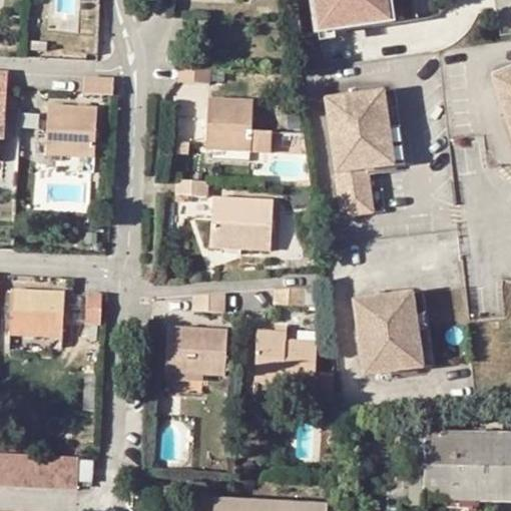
[(308,0),(313,30),(395,18),(391,0),(308,0)]
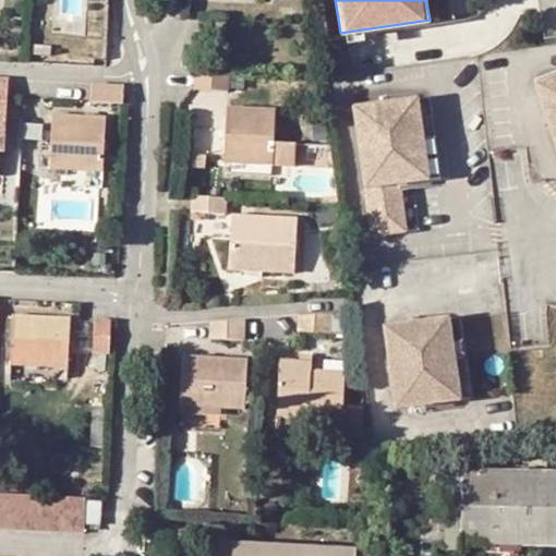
[(196,88),(237,87),(237,73),(226,72),(197,72),(196,88)]
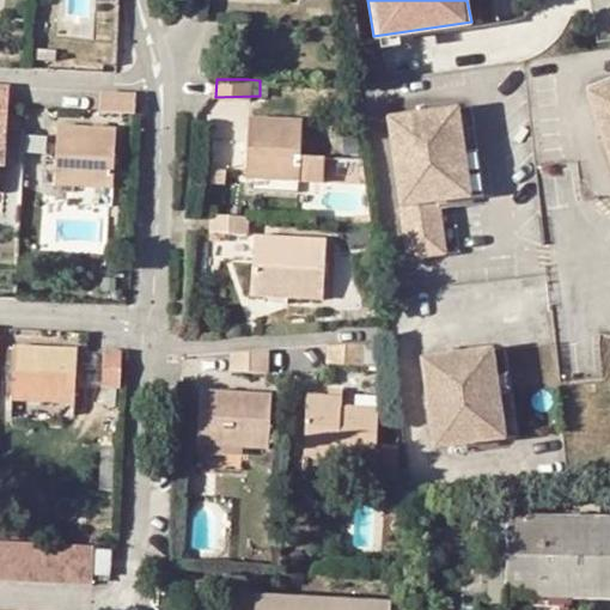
[(609,147),(609,91),(591,99),(609,147)]
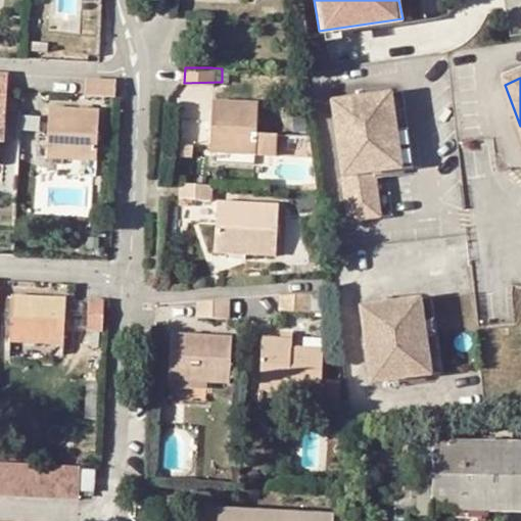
[(84,79),(83,93),(111,94),(112,80),(84,79)]
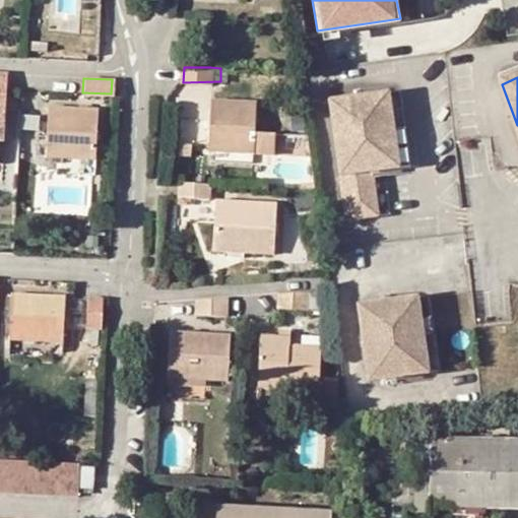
[(401,91),(390,92),(395,130),(407,129),(401,91)]
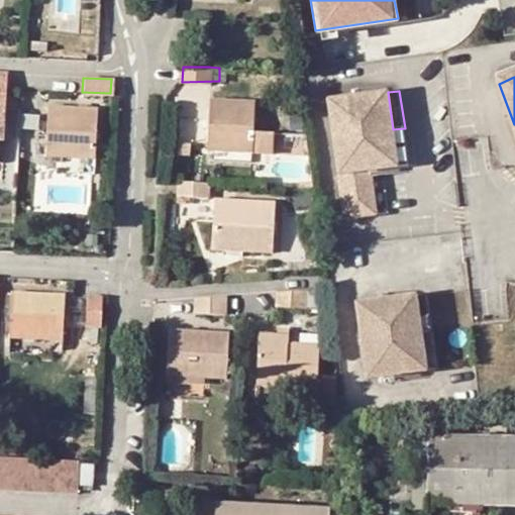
[(347,219),(378,214),(372,171),(399,167),(393,129),(388,92),(329,101),(347,219)]
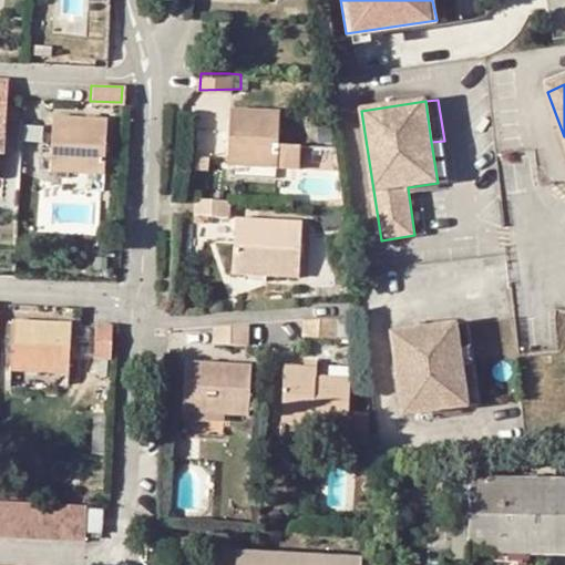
[(299,144),(277,143),(277,112),(229,111),(227,155),(250,157),(250,165),(298,166),(299,144)]
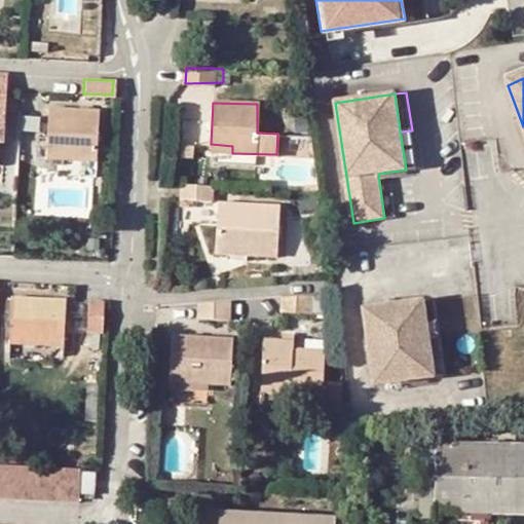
[(96,112),(46,110),(42,162),(72,163),(72,153),(92,154),(96,112)]
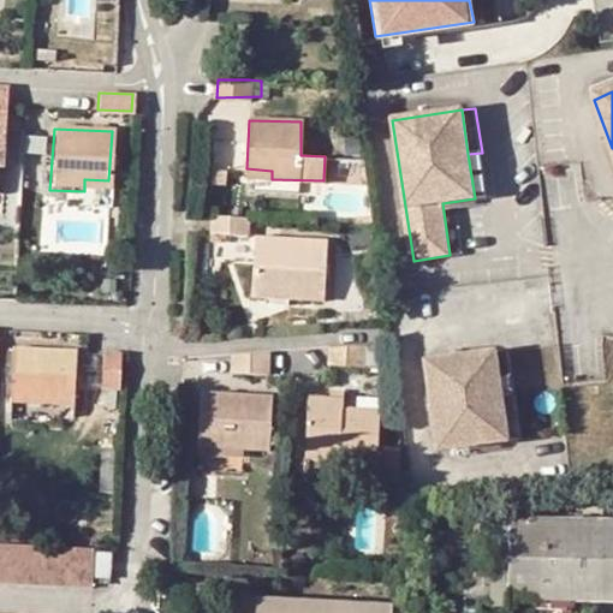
[(482,153),(468,154),(475,198),(488,197),(482,153)]
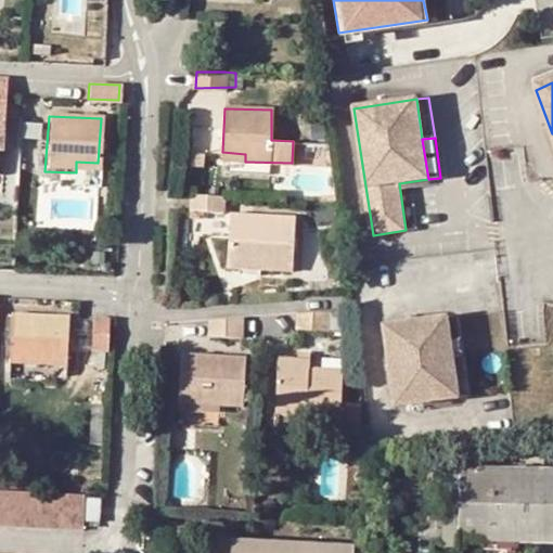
[(222,161),(245,162),(245,154),(222,152),(222,161)]
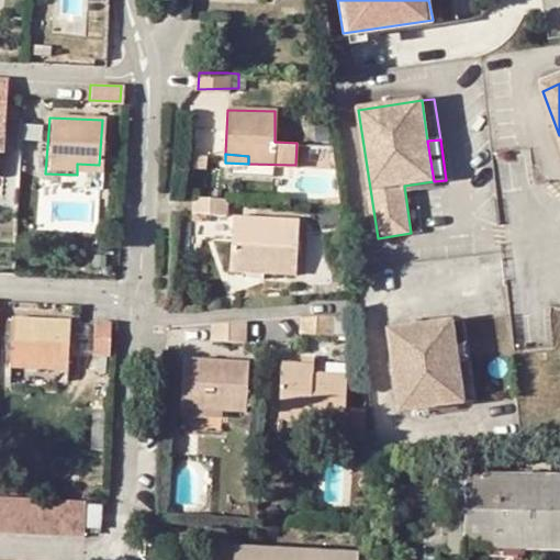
[(99,165),(77,164),(77,175),(98,177),(99,165)]
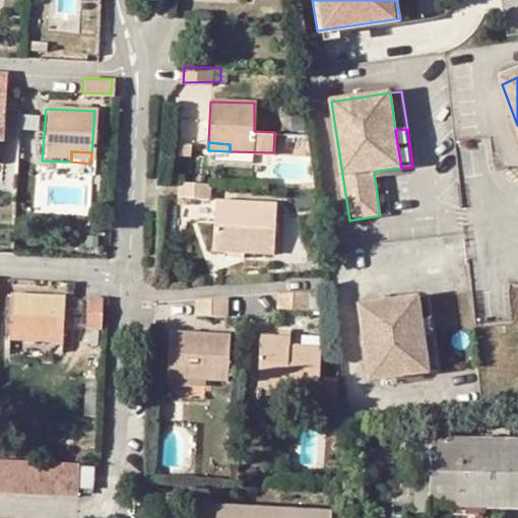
[(177,200),(204,202),(205,184),(179,184),(177,200)]
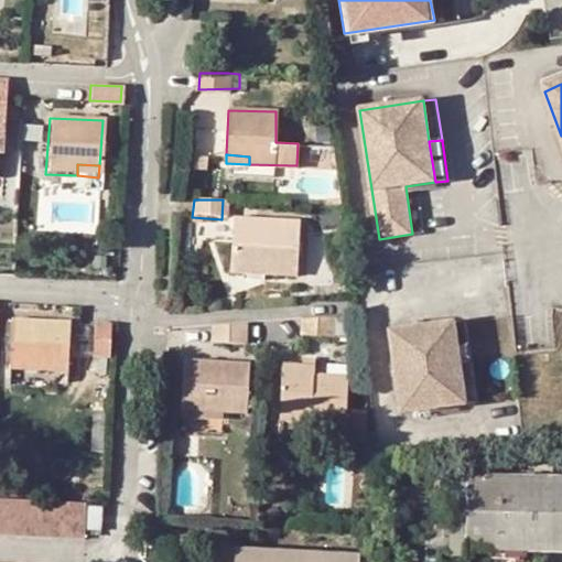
[(237,216),(234,265),(268,265),(268,276),(298,276),(301,218),(237,216)]
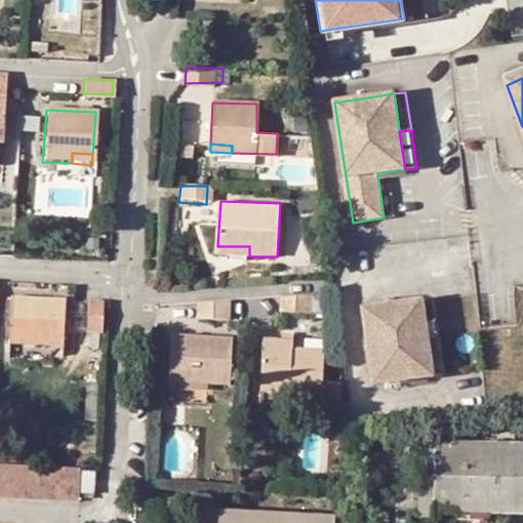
[(216,256),(249,256),(249,246),(217,246),(216,256)]
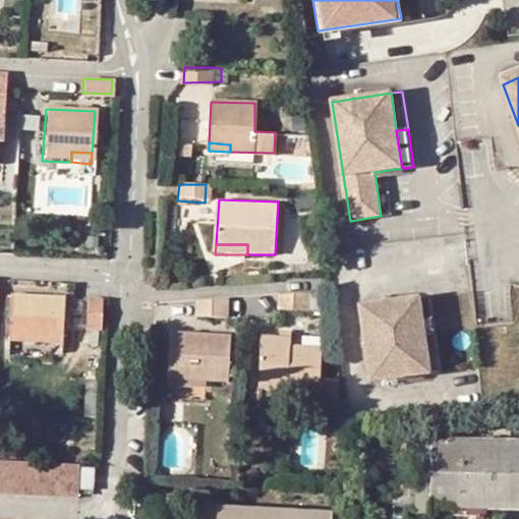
[(68,298),(43,298),(43,291),(13,289),(10,335),(66,336),(68,298)]
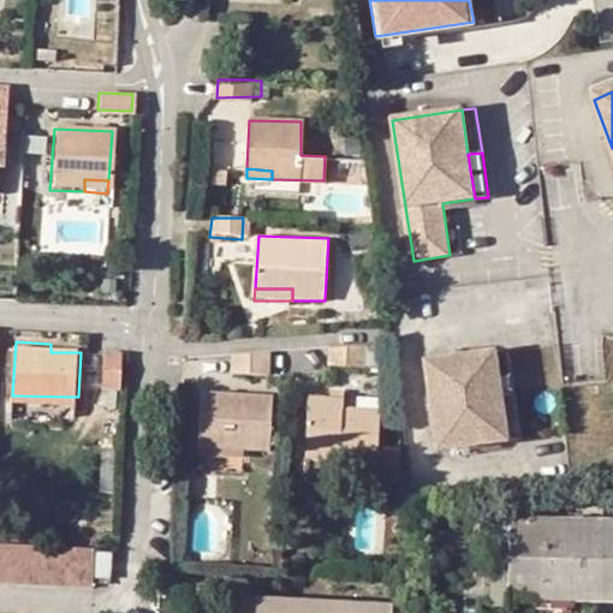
[(384,343),(368,344),(368,369),(386,367),(384,343)]
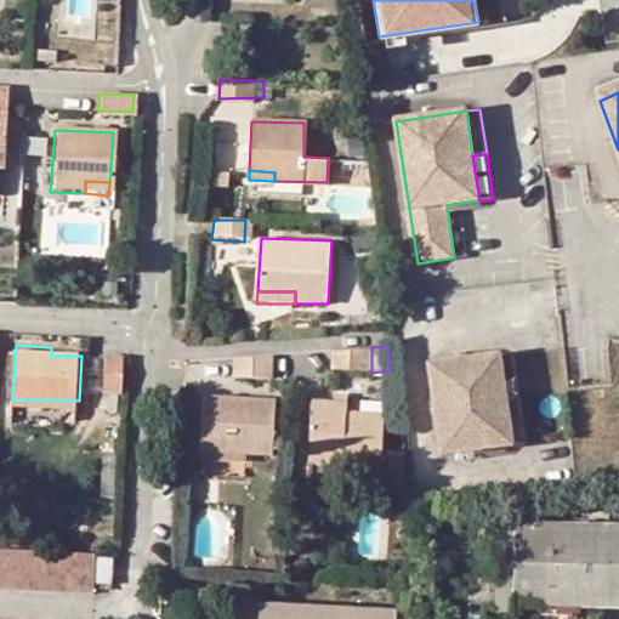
[(336,350),(336,375),(372,373),(372,347),(336,350)]
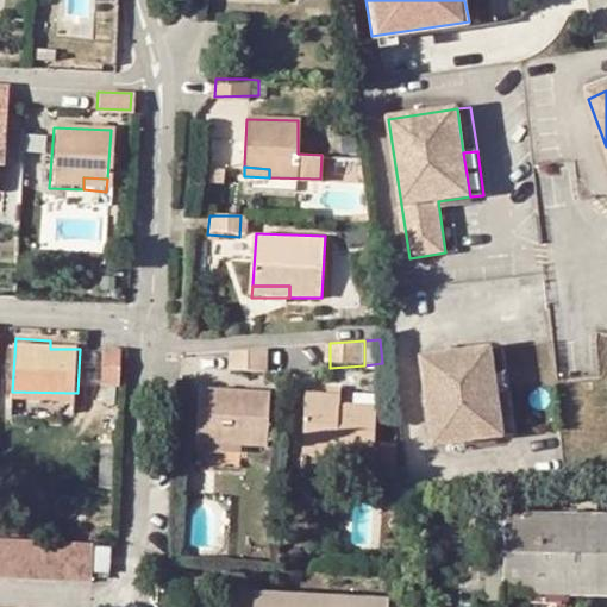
[(99,345),(98,380),(120,380),(121,346),(99,345)]
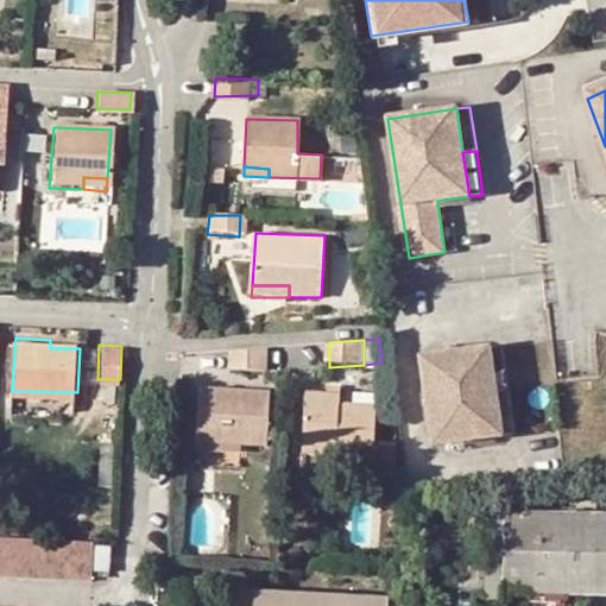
[(496,386),(500,439),(513,436),(507,385),(503,348),(490,349),(496,386)]
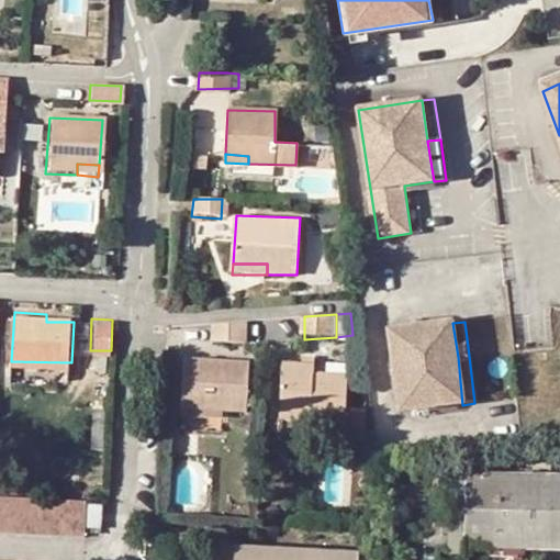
[(399,413),(462,405),(452,323),(389,331),(399,413)]
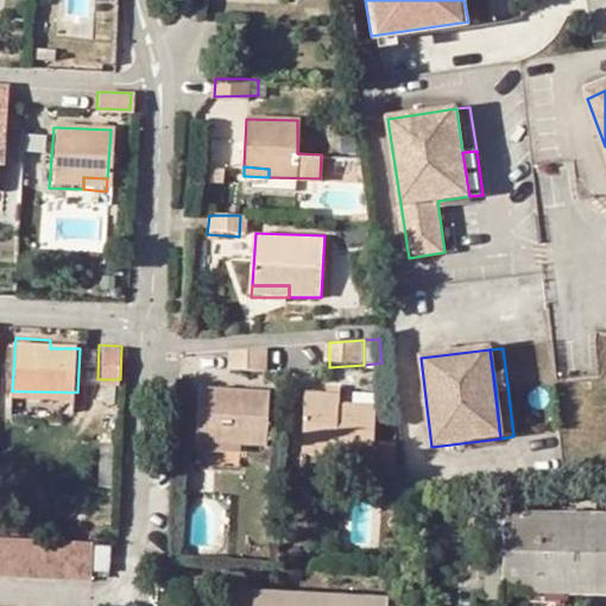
[(199,386),(196,441),(237,442),(266,443),(269,389),(199,386)]
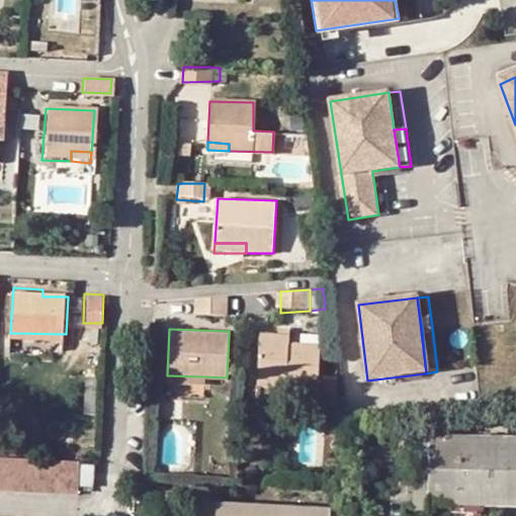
[(260,332),(257,376),(285,377),(285,389),(320,391),(322,346),(290,345),(290,334),(260,332)]
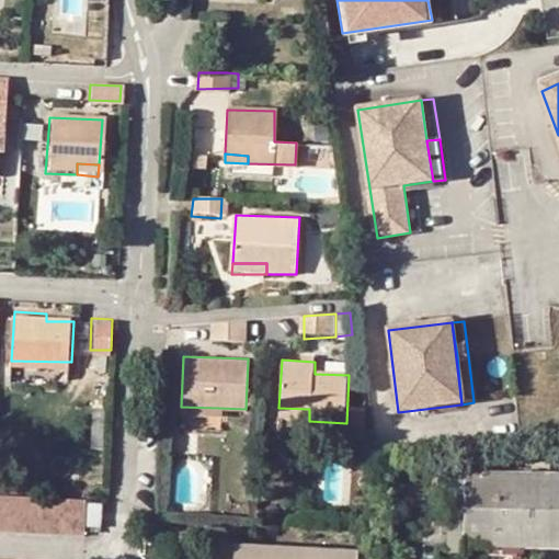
[(315,362),(315,374),(349,375),(350,363),(315,362)]
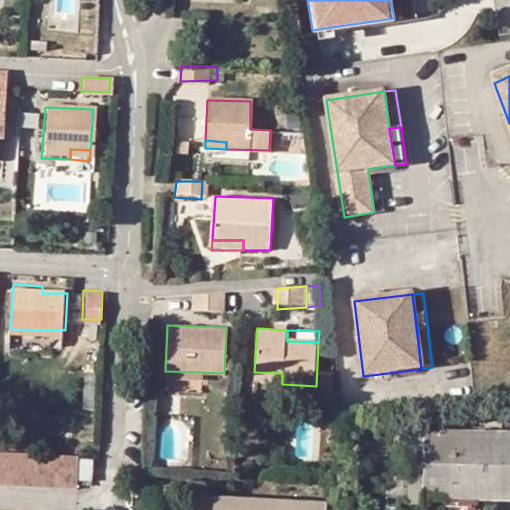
[(198,382),(199,372),(165,371),(164,380),(198,382)]
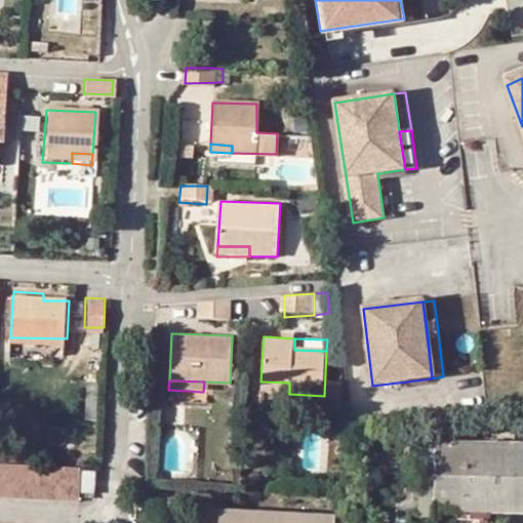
[(260,393),(289,394),(289,383),(260,381),(260,393)]
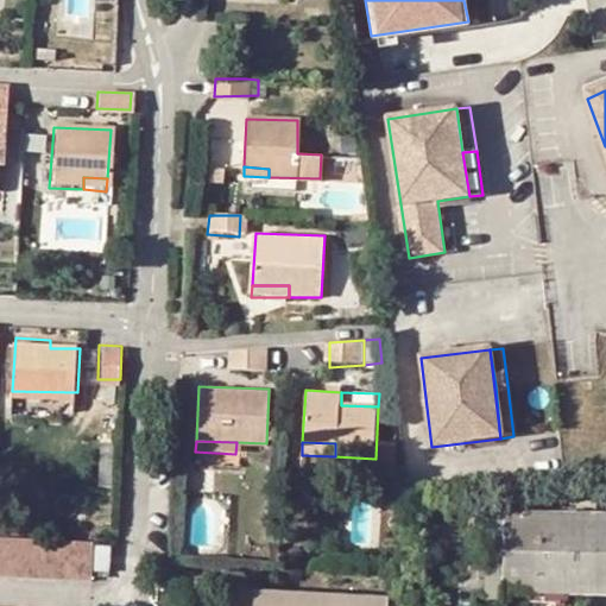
[(505,591),(605,592),(605,513),(507,512),(505,591)]
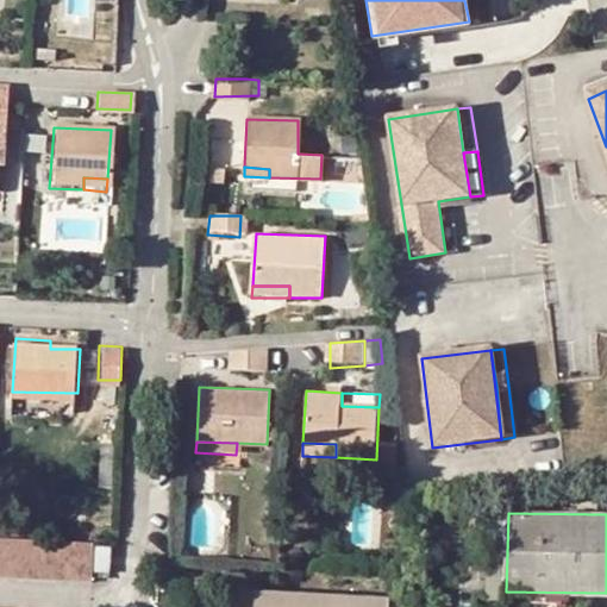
[(0,579),(86,582),(89,544),(0,539),(0,579)]
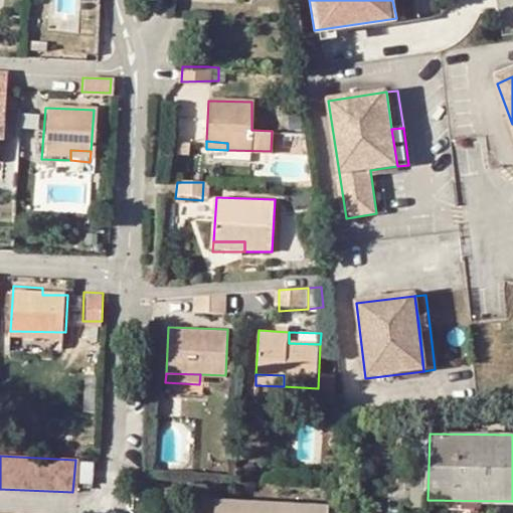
[(94,459),(81,459),(80,479),(93,480),(94,459)]
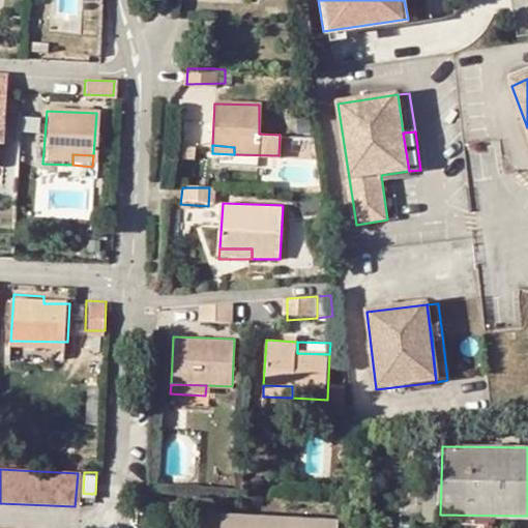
[(215,527),(331,527),(332,517),(216,512),(215,527)]
